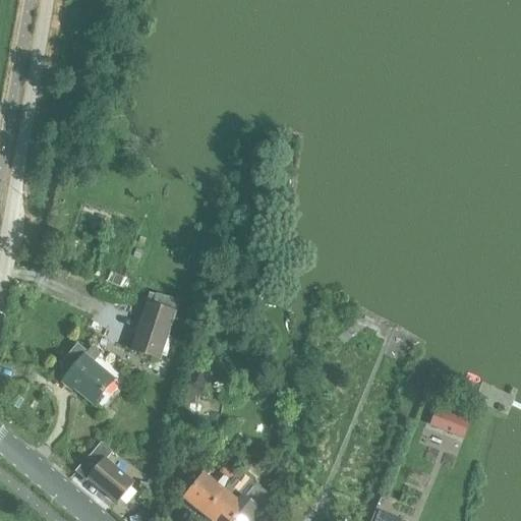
[(146,304),(131,351),(160,360),(162,355),(166,357),(173,335),(169,334),(170,329),(179,332),(182,321),(173,317),(175,313),(177,304),(179,301),(178,300),(150,292),(146,304)]
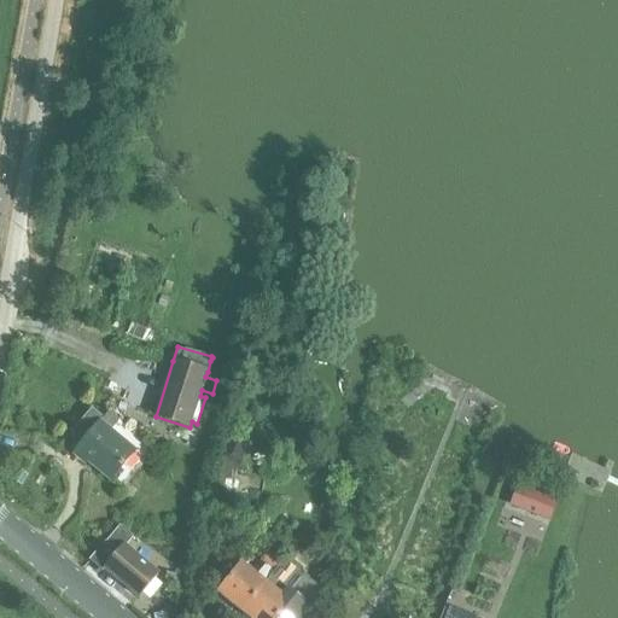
[(110,481),(112,478),(136,449),(101,420),(104,418),(92,407),(73,432),(85,442),(75,453),(110,481)]
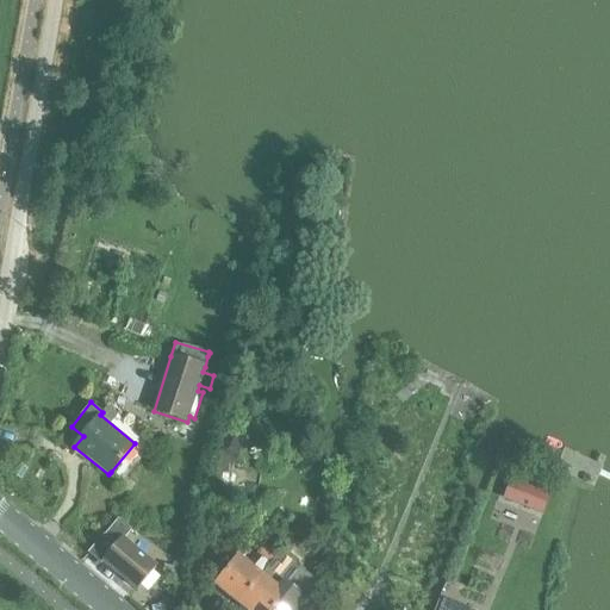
[(235,458),(241,436),(228,433),(221,453),(235,458)]
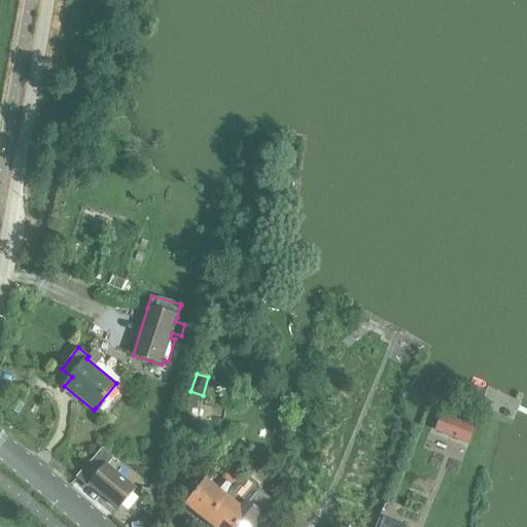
[(442,416),(436,430),(459,438),(465,424),(442,416)]
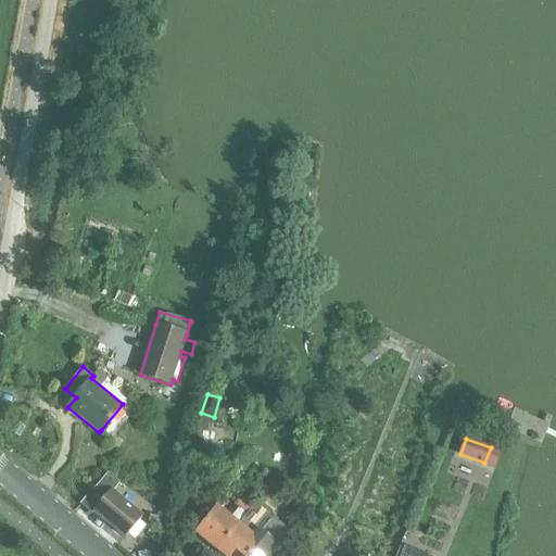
[(126,536),(142,516),(113,491),(119,482),(108,472),(95,488),(105,497),(95,510),(126,536)]
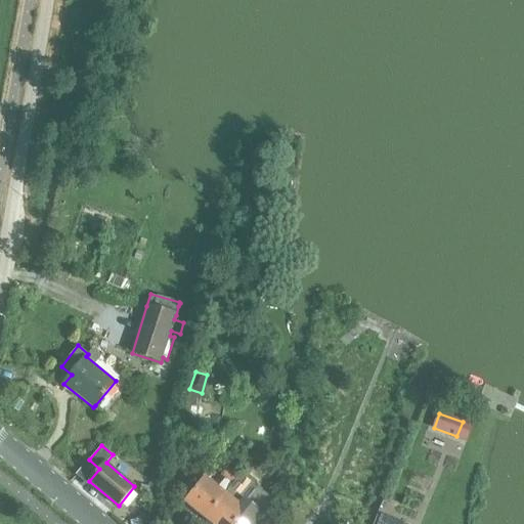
[(206,477),(185,501),(206,518),(226,494),(242,476),(242,475),(229,465),(221,475),(225,478),(218,487),(206,477)]
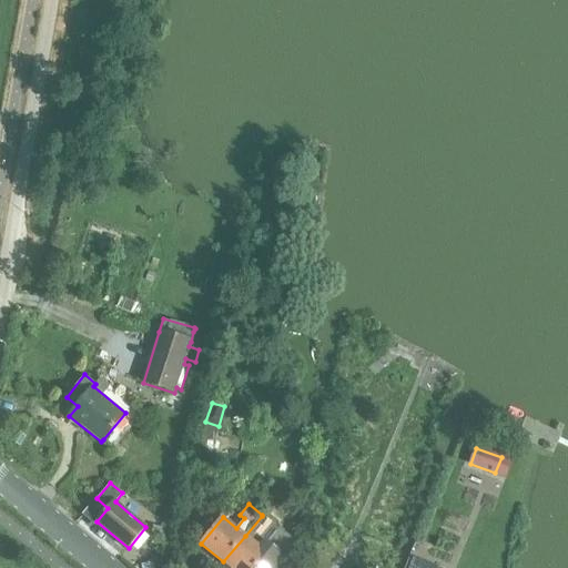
[(245,536),(223,561),(226,564),(224,567),(225,567),(279,567),(286,559),(280,554),(291,539),(280,530),(277,523),(269,516),(262,516),(245,536)]
